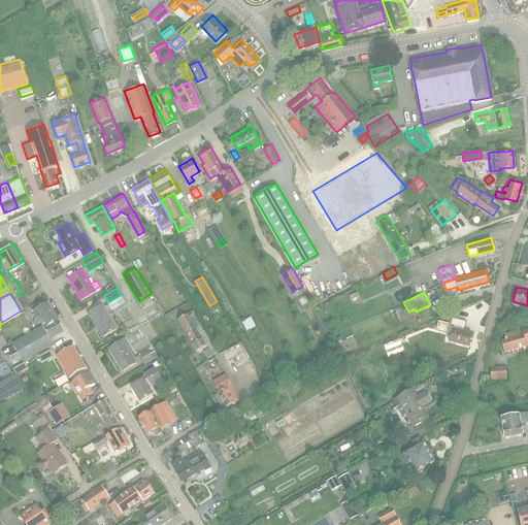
[(34,309),(43,324),(44,323),(52,335),(63,328),(47,301),(34,309)]
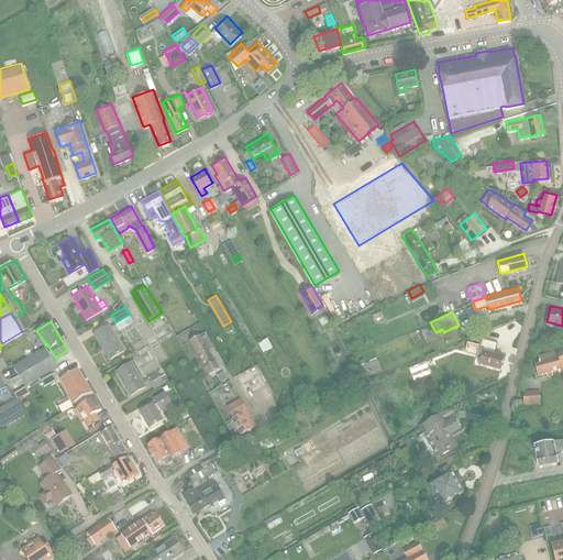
[(94,332),(109,358),(124,349),(109,324),(94,332)]
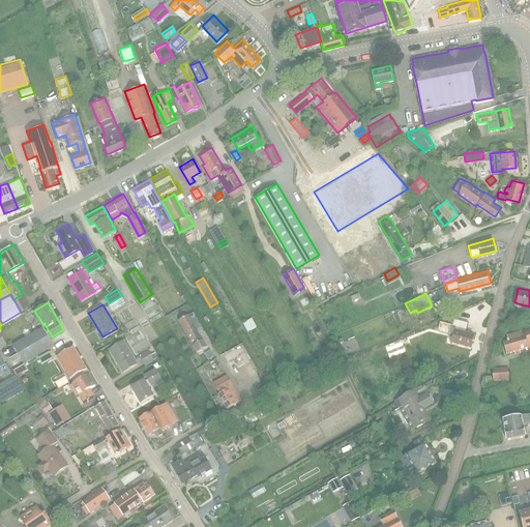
[(178,318),(188,337),(196,332),(194,328),(197,327),(197,328),(198,328),(202,326),(193,311),(178,318)]
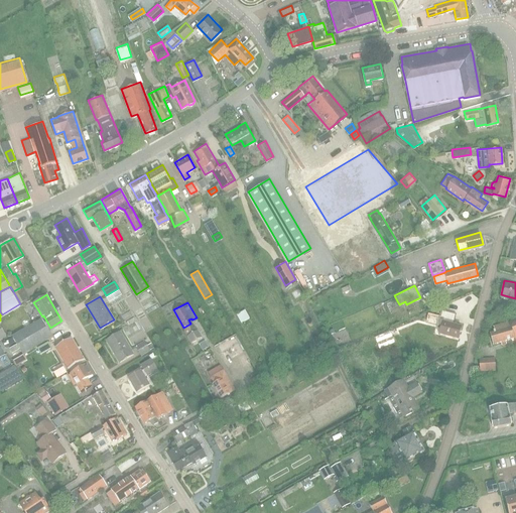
[(245,307),(237,312),(241,321),(249,316),(245,307)]
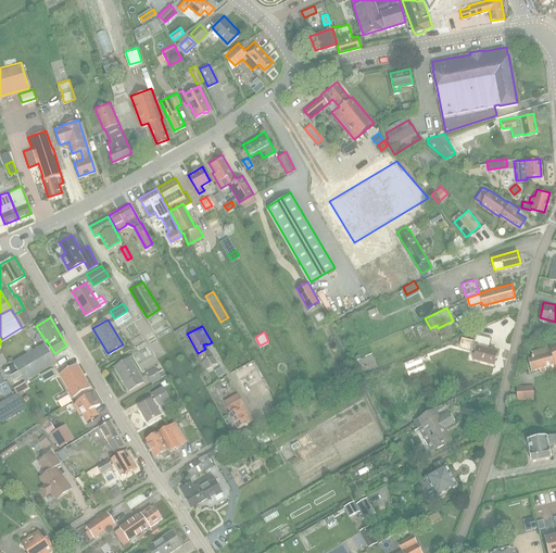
[(474,359),(494,364),(497,350),(487,347),(488,342),(490,343),(492,336),(476,332),(475,339),(479,340),(474,359)]
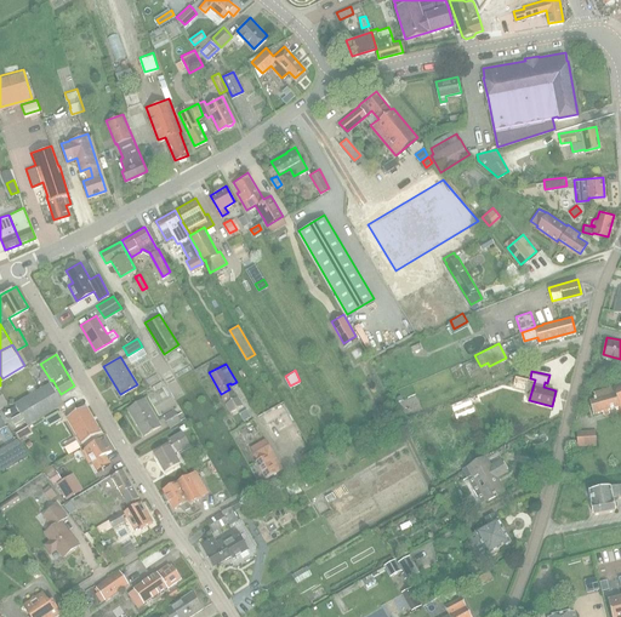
[(594,389),(596,396),(590,398),(593,411),(619,404),(620,410),(620,377),(613,381),(614,384),(594,389)]
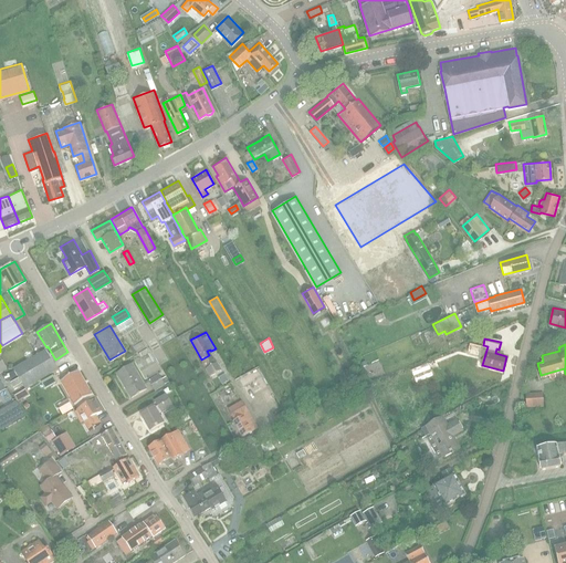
[(48,346),(46,347),(13,366),(18,375),(21,379),(25,386),(58,367),(54,361),(55,360),(48,346)]
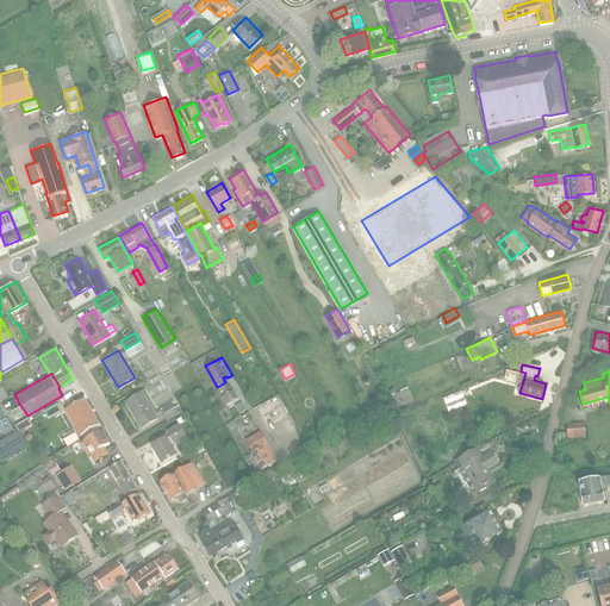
[(225,382),(217,387),(226,403),(237,397),(228,378),(226,378),(226,376),(223,378),(225,382)]
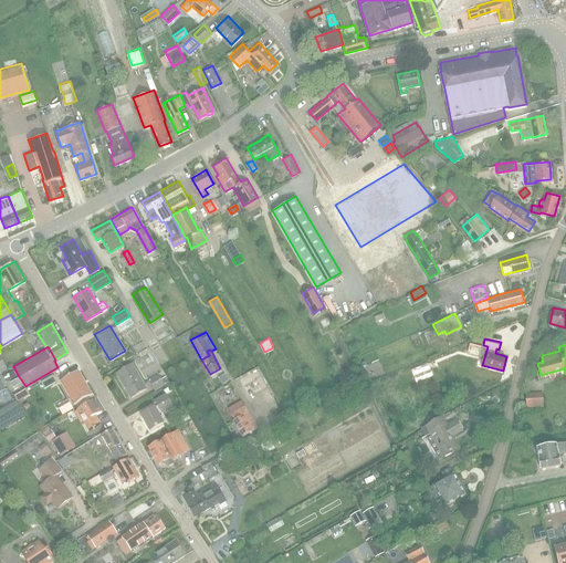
[(116,372),(130,396),(146,387),(132,363),(116,372)]
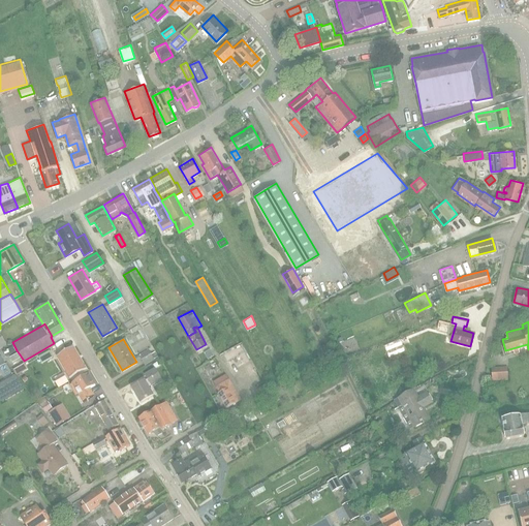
[(57,353),(57,354),(69,376),(72,374),(85,367),(76,351),(72,345),(63,350),(57,353)]
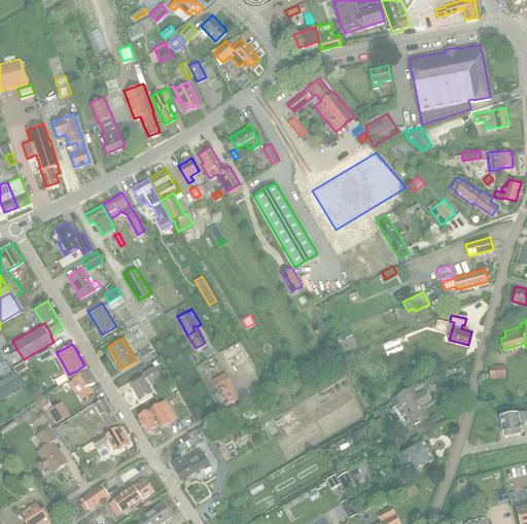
[(240,344),(222,353),(232,369),(241,362),(246,372),(254,367),(240,344)]
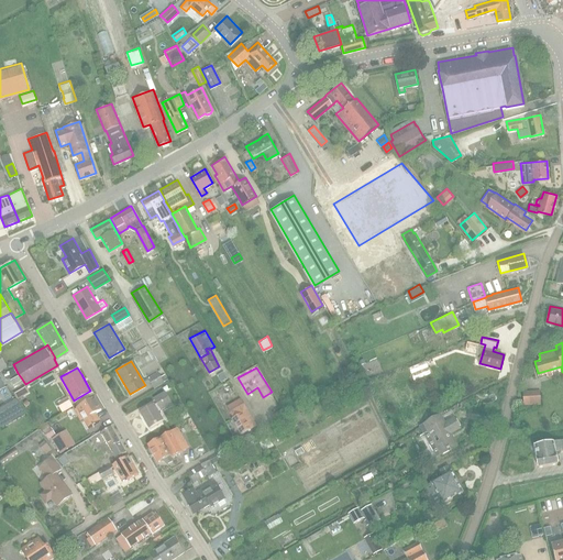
[(147,375),(154,386),(164,381),(163,380),(167,377),(164,373),(161,375),(157,370),(147,375)]
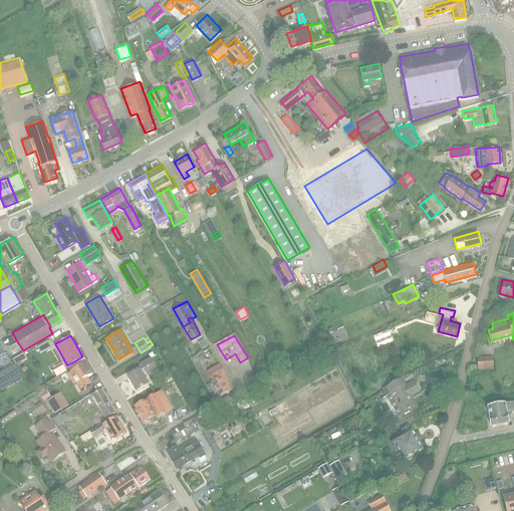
[(203,337),(198,341),(201,347),(207,343),(203,337)]
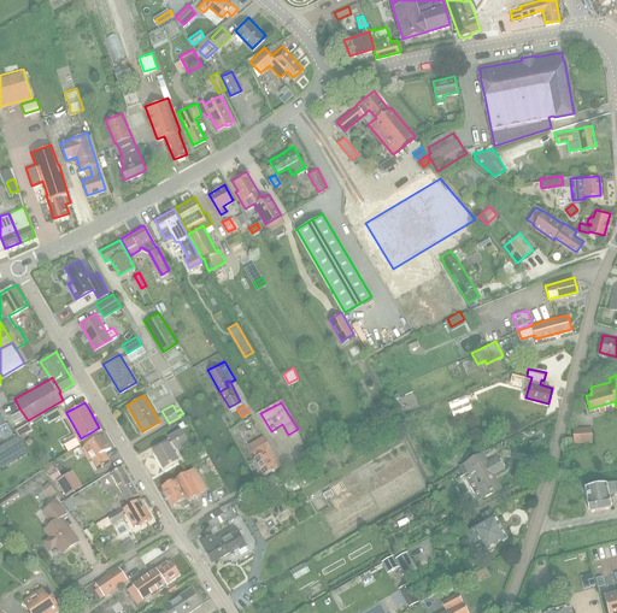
[(57,406),(45,413),(48,420),(60,413),(57,406)]
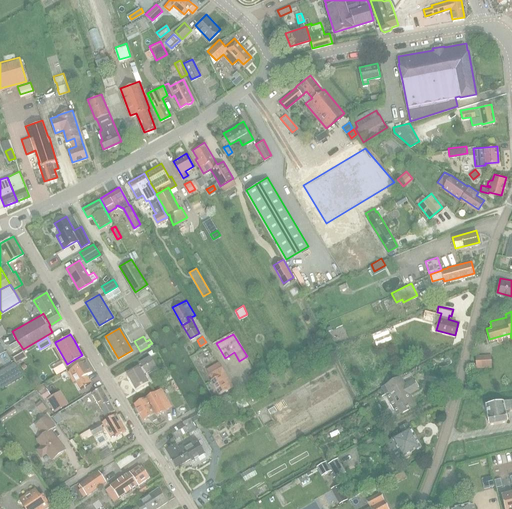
[(313,337),(307,340),(309,345),(316,342),(313,337)]
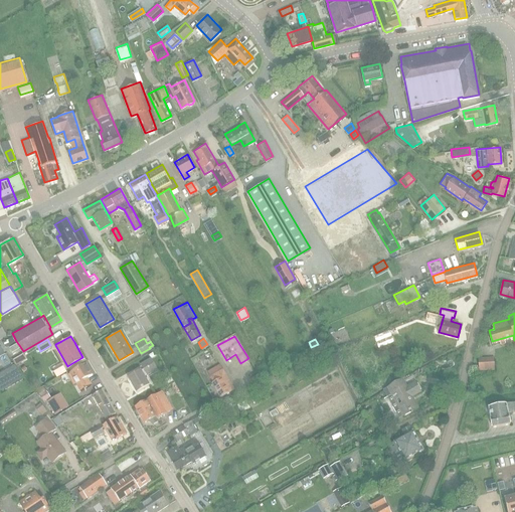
[(16,341),(9,345),(12,349),(19,345),(16,341)]
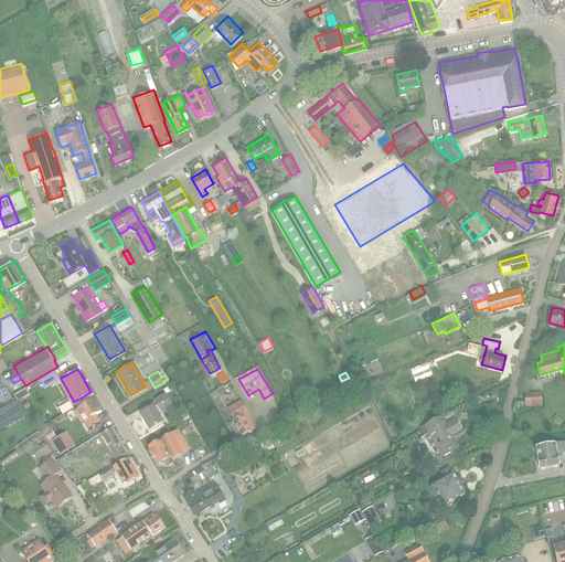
[(170,382),(162,386),(166,392),(172,386),(170,382)]
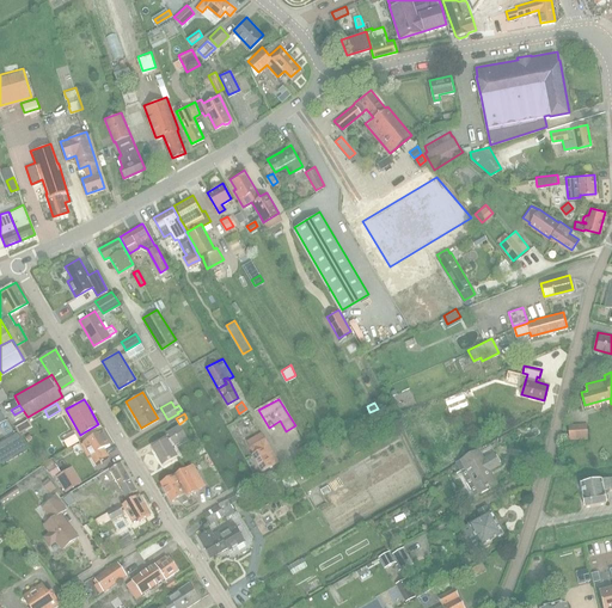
[(569,423),(569,437),(588,436),(588,422),(569,423)]
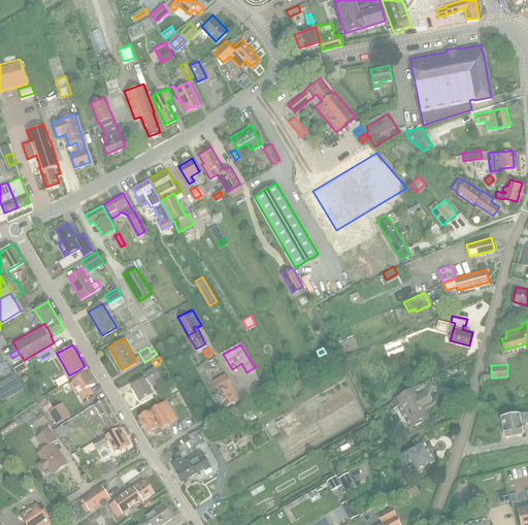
[(144,371),(147,376),(132,386),(140,399),(152,392),(147,385),(161,376),(154,366),(144,371)]
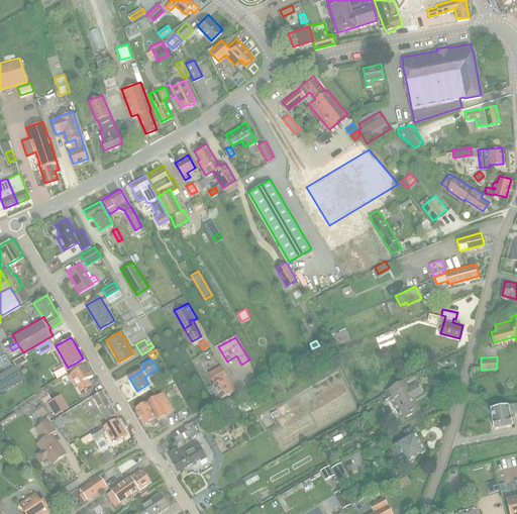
[(86,364),(73,372),(79,382),(76,383),(81,391),(84,389),(85,390),(86,389),(85,388),(91,385),(87,377),(92,374),(86,364)]
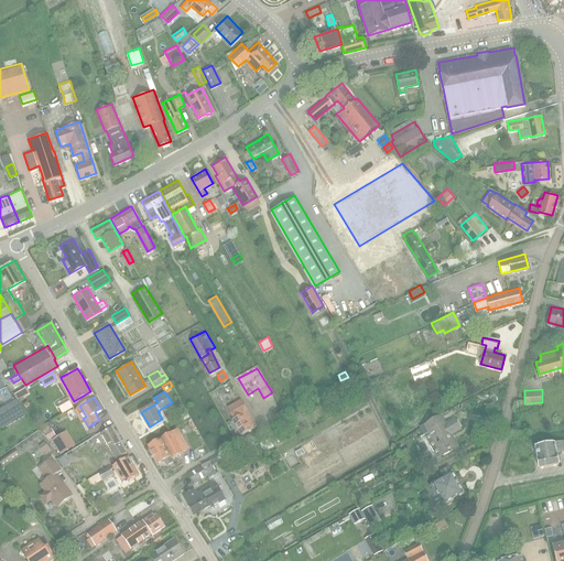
[(17,398),(0,407),(0,416),(4,424),(25,413),(17,398)]
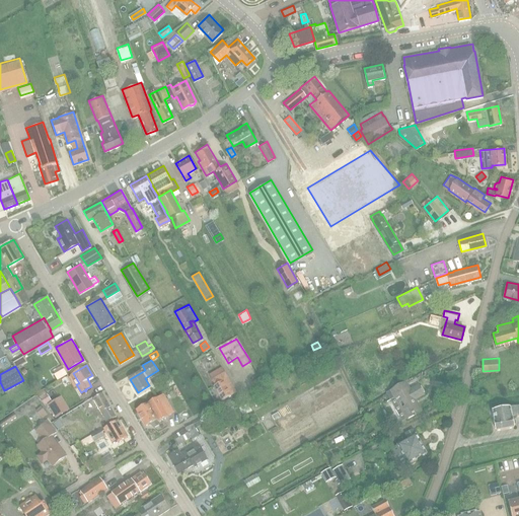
[(215,383),(214,384),(222,398),(236,390),(229,378),(224,370),(211,377),(215,383)]
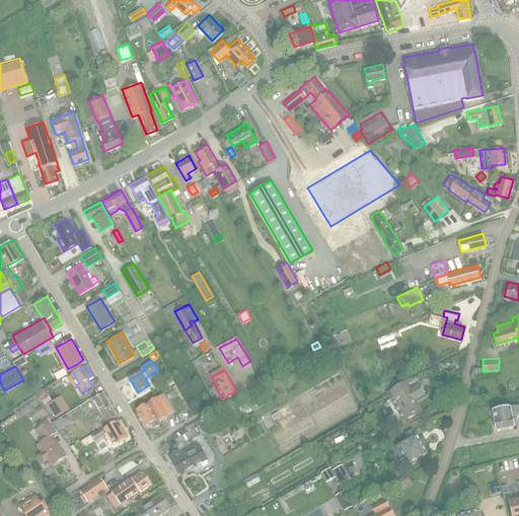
[(386,390),(390,397),(395,395),(406,417),(421,409),(415,396),(424,392),(419,383),(410,388),(409,385),(403,388),(400,383),(386,390)]
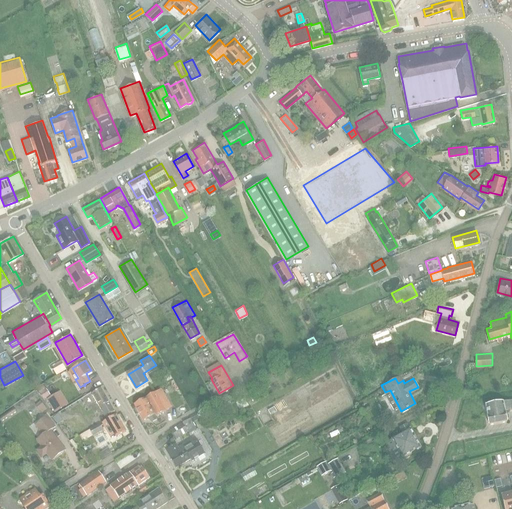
[(92,391),(105,414),(114,408),(101,386),(92,391)]
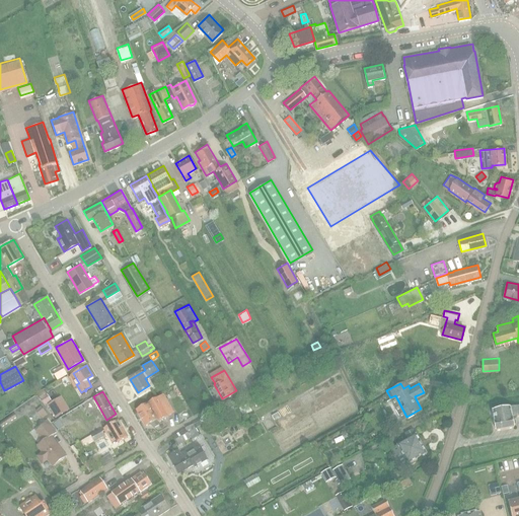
[(46,393),(40,398),(44,403),(50,398),(46,393)]
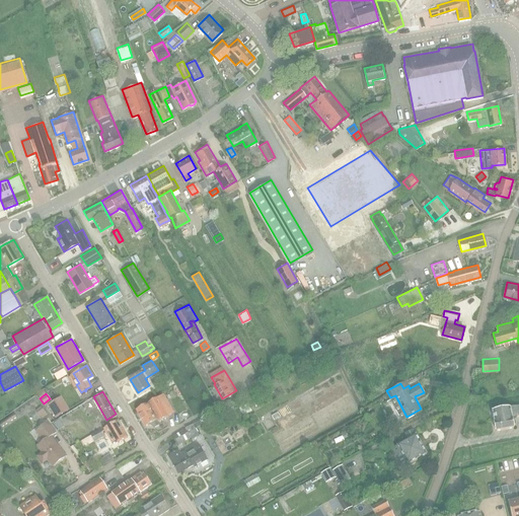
[(47,402),(55,417),(68,409),(60,395),(47,402)]
